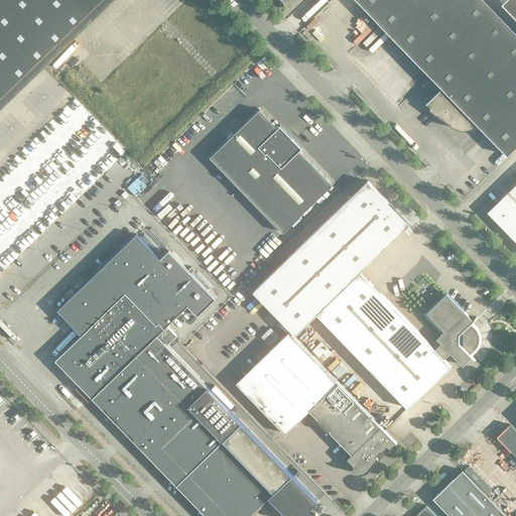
[(0,0),(0,105),(92,17),(109,0),(0,0)]
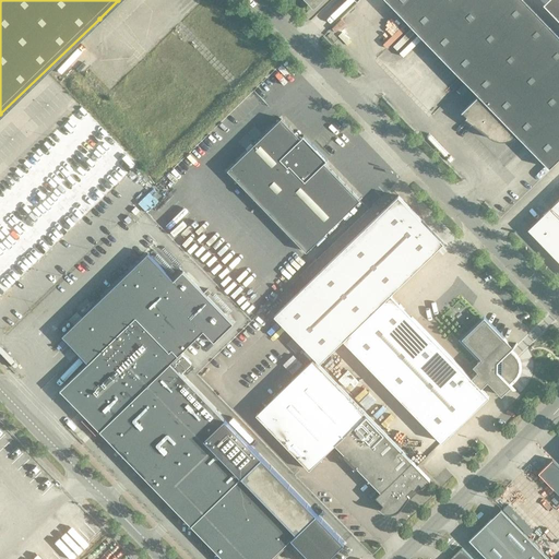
[(467,80),(536,12),(524,0),(385,0),(411,25),(413,23),(467,80)]
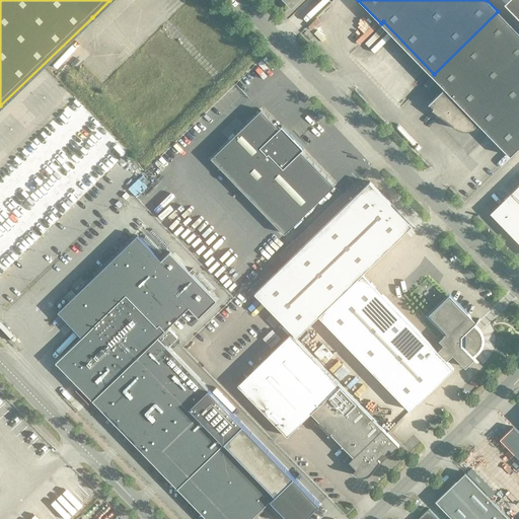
[(518,0),(504,0),(506,1),(505,2),(518,17),(518,0)]
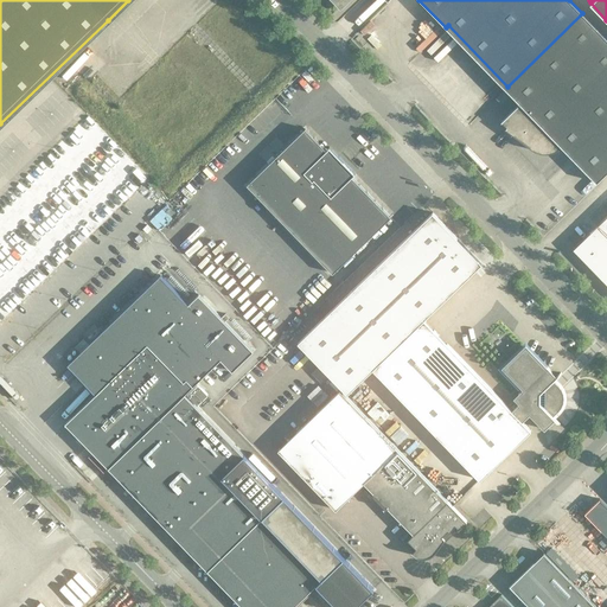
[(561,147),(596,183),(606,172),(606,38),(582,13),(508,87),(522,102),(500,122),(502,122),(506,127),(505,128),(531,148),(532,149),(535,151),(536,152),(538,152),(540,152),(541,153),(543,153),(545,153),(547,153),(549,153),(551,152),(553,152),(554,152),(556,151),(558,149),(561,147)]
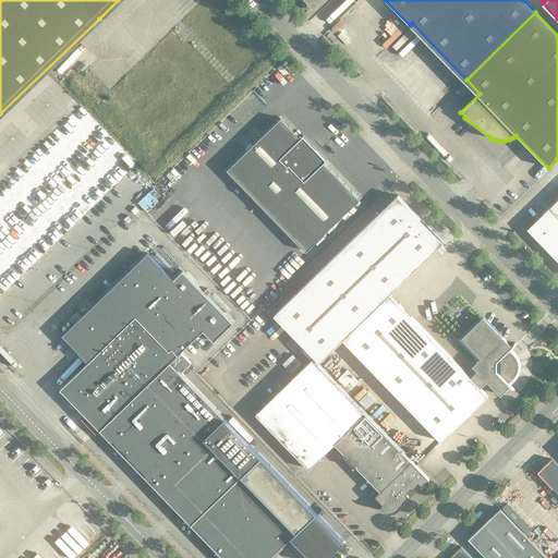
[(383,48),(390,56),(410,37),(402,29),(383,48)]
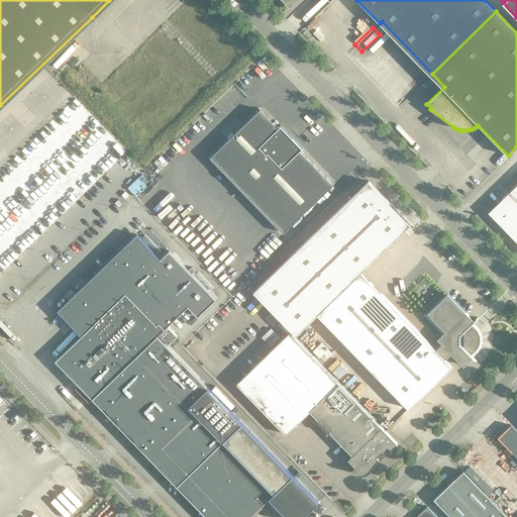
[(68,64),(79,76),(94,62),(82,49),(68,64)]
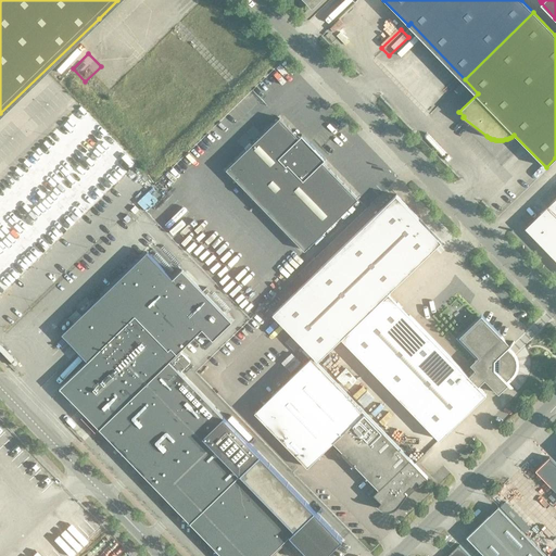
[(299,137),(279,117),(226,169),(304,250),(358,199),(323,162),(326,160),(302,135),(299,137)]
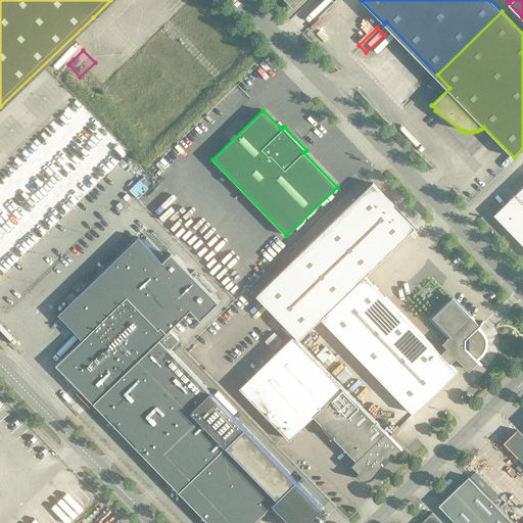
[(479,325),(471,316),(470,317),(453,299),(434,317),(452,334),(442,343),(447,348),(441,353),(365,276),(415,228),(372,184),(256,295),(298,339),(321,318),(414,414),(458,371),(449,364),(456,358),(469,371),(478,362),(475,359),(480,354),(481,354),(483,351),(485,347),(485,344),(485,340),(483,336),(481,333),(480,333),(476,329),(483,322),(483,321),(479,325)]
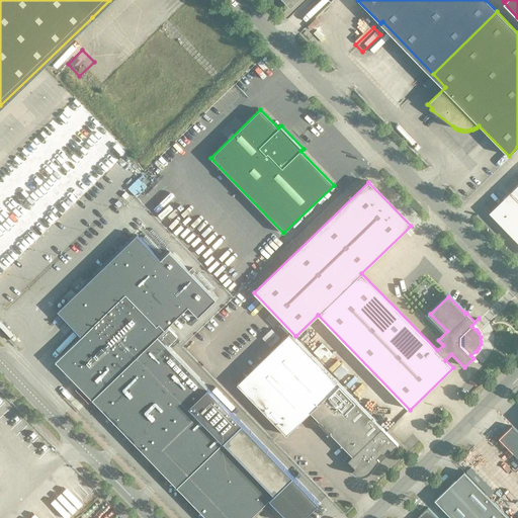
[(517,184),(489,212),(517,242),(517,184)]
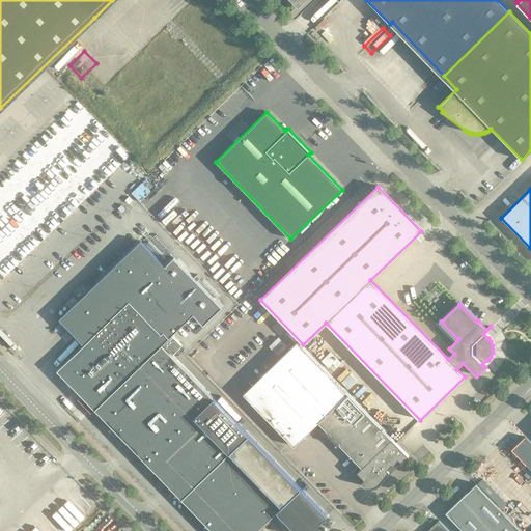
[(255,530),(277,511),(296,530),(310,530),(327,515),(214,398),(213,398),(162,344),(193,314),(203,324),(221,307),(173,257),(165,267),(140,241),(78,301),(73,297),(65,304),(71,308),(59,319),(84,344),(57,370),(212,530),(255,530)]
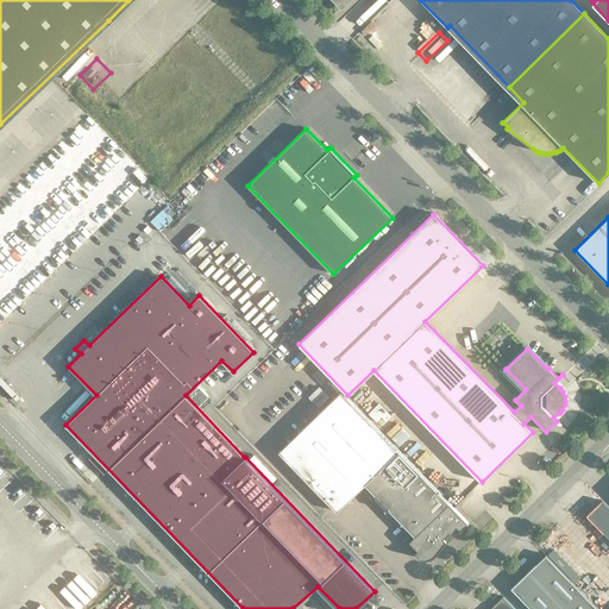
[(262,338),(277,355),(289,345),(277,331),(270,337),(267,333),(262,338)]
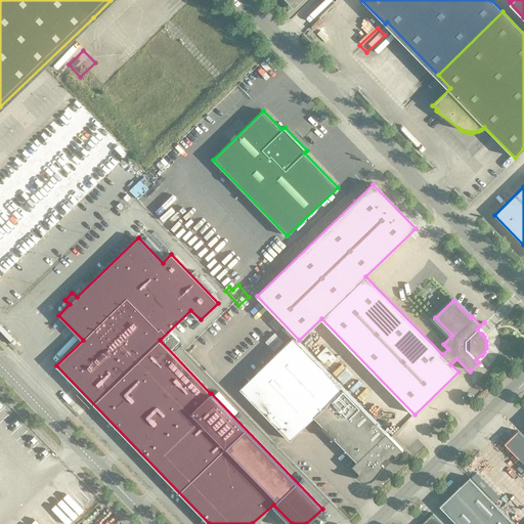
[(238,309),(233,312),(242,320),(246,317),(238,309)]
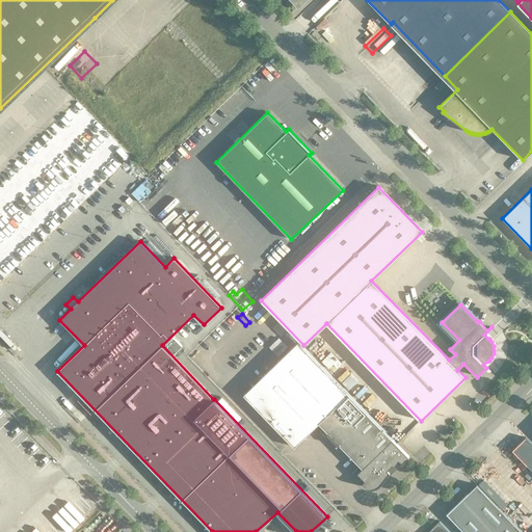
[(173,354),(182,345),(173,337),(163,345),(173,354)]
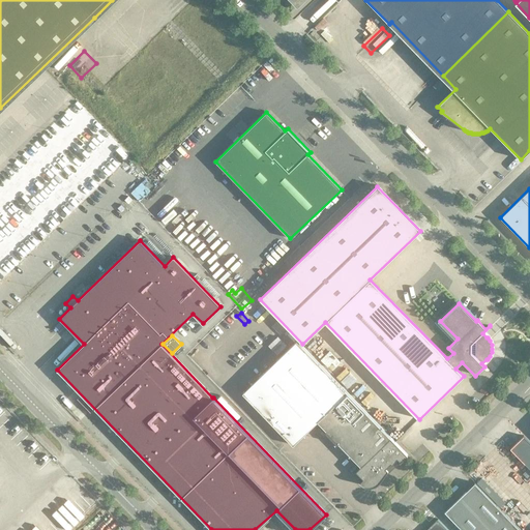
[(380,482),(381,481),(388,471),(386,468),(391,463),(392,465),(398,459),(401,462),(408,455),(297,341),(242,393),(293,445),(318,421),(327,432),(326,433),(337,444),(339,443),(360,466),(356,471),(363,478),(359,482),(361,484),(362,484),(363,486),(364,486),(366,487),(367,487),(370,487),(371,487),(372,487),(374,487),(376,486),(378,484),(379,483),(380,482)]
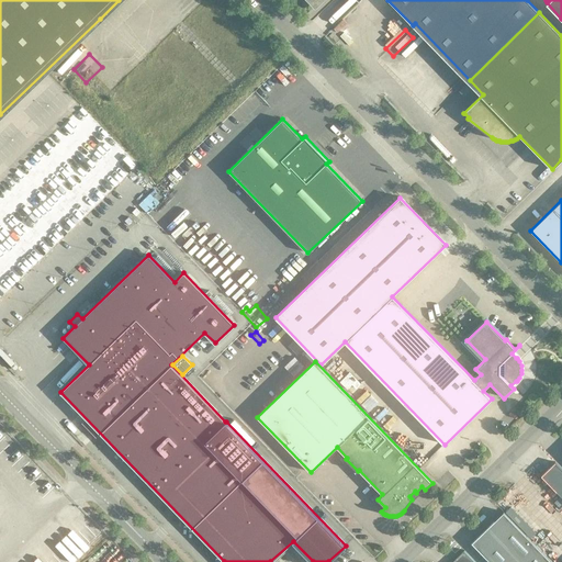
[(561,469),(555,462),(541,475),(561,497),(561,469)]
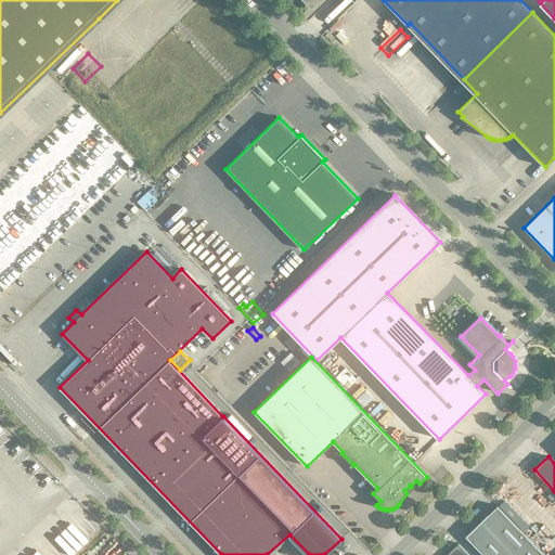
[(544,554),(498,505),(466,536),(483,554),(544,554)]
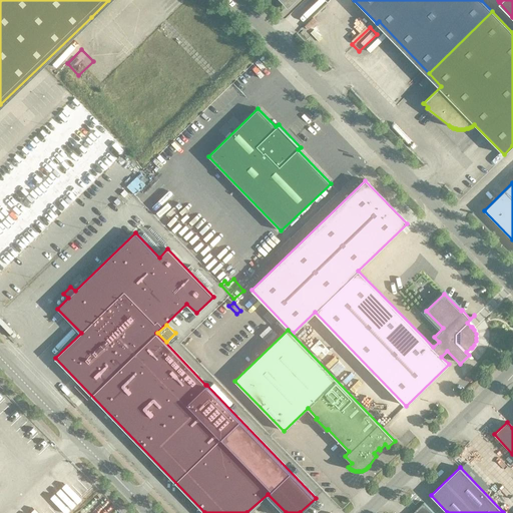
[(512,502),(510,499),(500,508),(504,512),(509,512),(512,509),(512,502)]
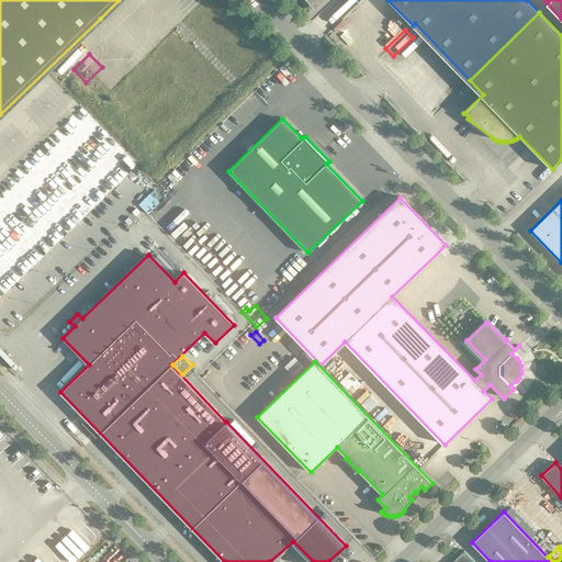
[(474,561),(464,550),(451,561),(474,561)]
